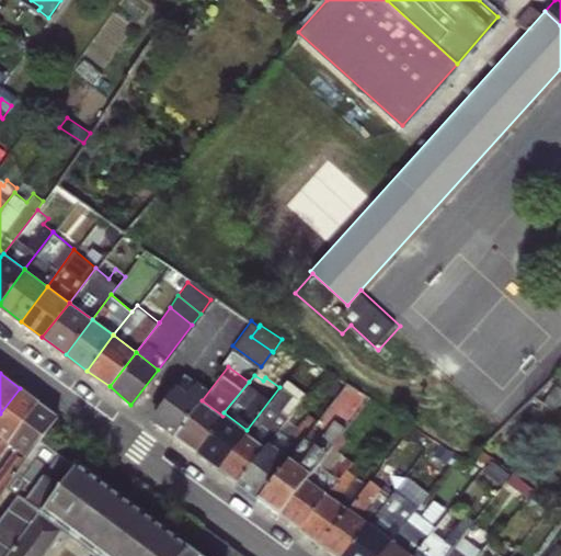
[(264,445),(267,441),(306,392),(287,377),(279,387),(247,430),(245,432),(264,445)]
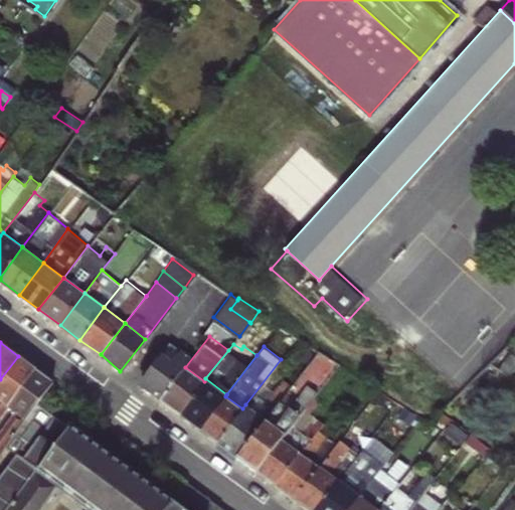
[(514,368),(514,354),(510,350),(506,348),(494,359),(510,374),(514,368)]
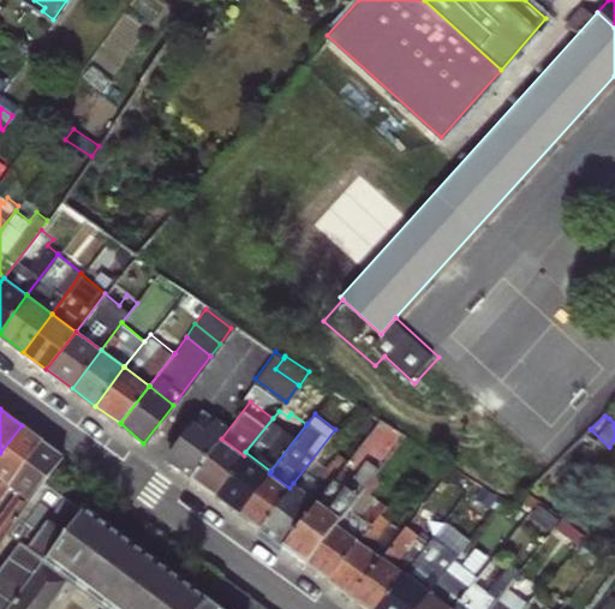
[(339,519),(350,506),(380,466),(406,434),(380,417),(316,501),(339,519)]
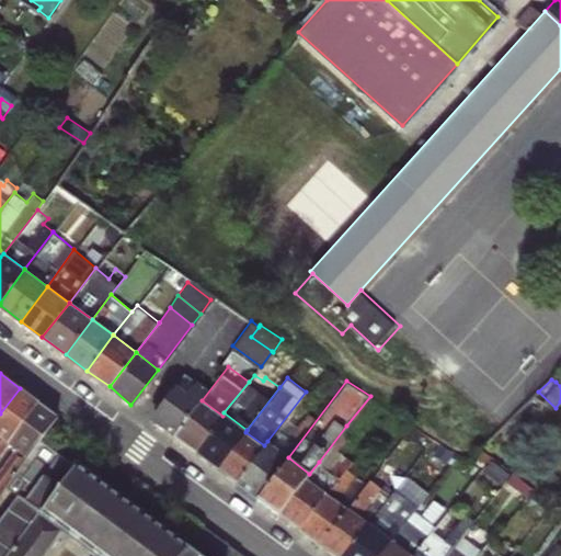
[(182,385),(153,419),(174,435),(202,400),(182,385)]
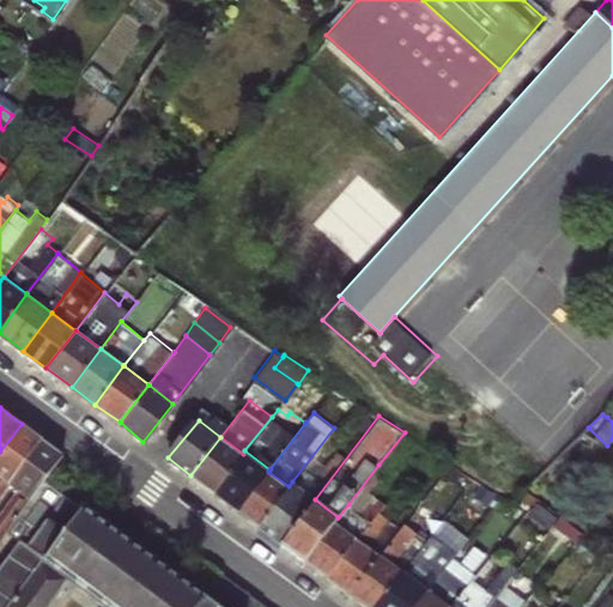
[(41,438),(22,424),(0,451),(0,477),(8,484),(41,438)]
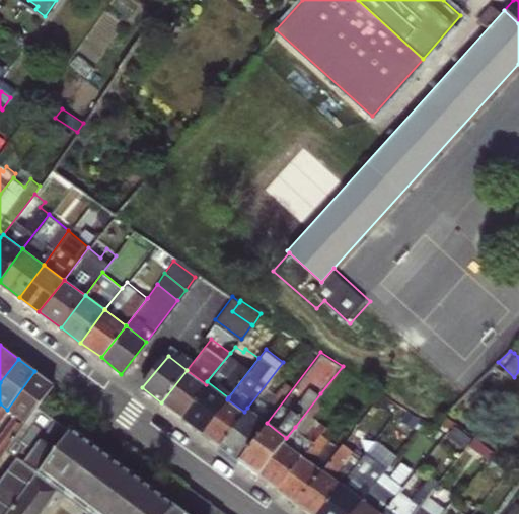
[(187,370),(161,402),(181,418),(206,384),(187,370)]
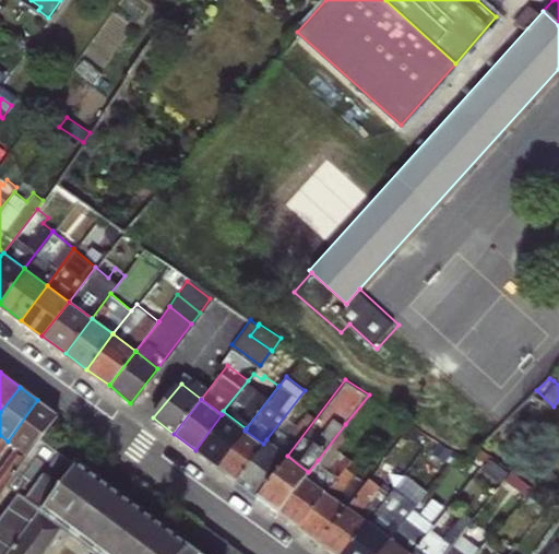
[(56,414),(37,400),(8,441),(26,455),(37,440),(56,414)]
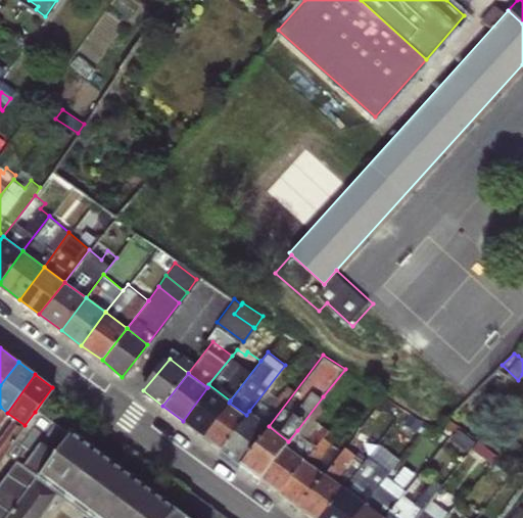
[(207,387),(183,421),(203,435),(229,403),(230,401),(208,384),(207,387)]
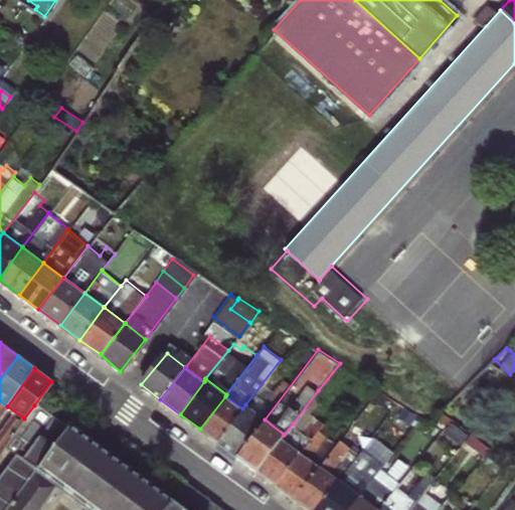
[(242,408),(225,396),(200,429),(217,442),(242,408)]
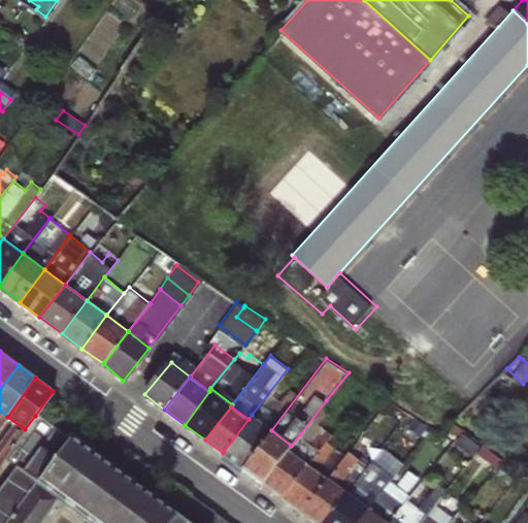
[(252,415),(249,419),(223,453),(242,467),(271,430),(252,415)]
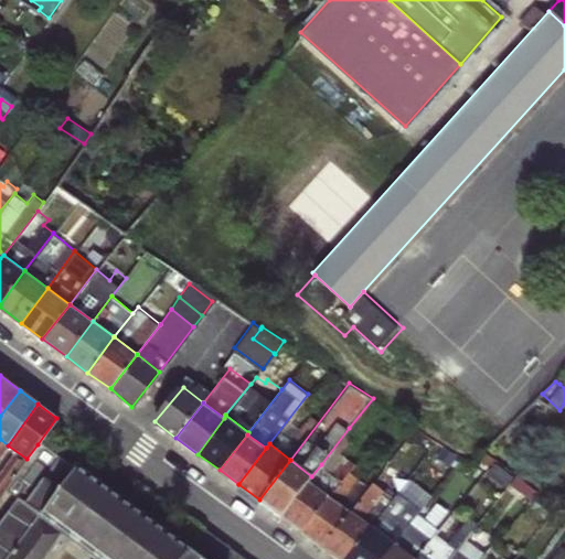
[(27,459),(10,481),(32,493),(52,457),(38,444),(27,459)]
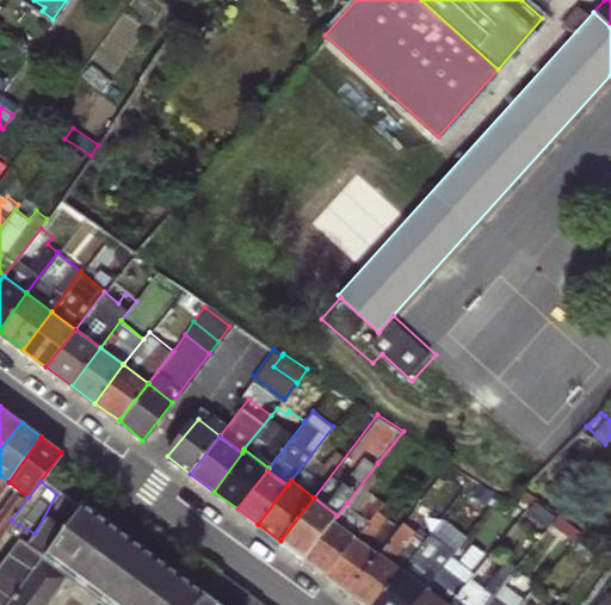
[(0,535),(11,520),(29,497),(8,482),(0,493),(0,535)]
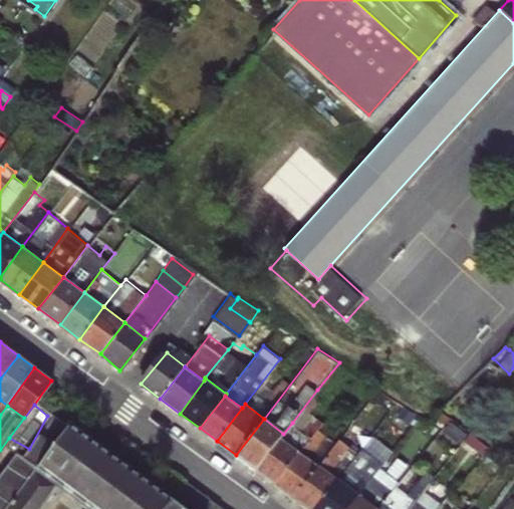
[(299,452),(317,428),(322,422),(312,414),(300,430),(292,423),(283,434),(280,437),(299,452)]
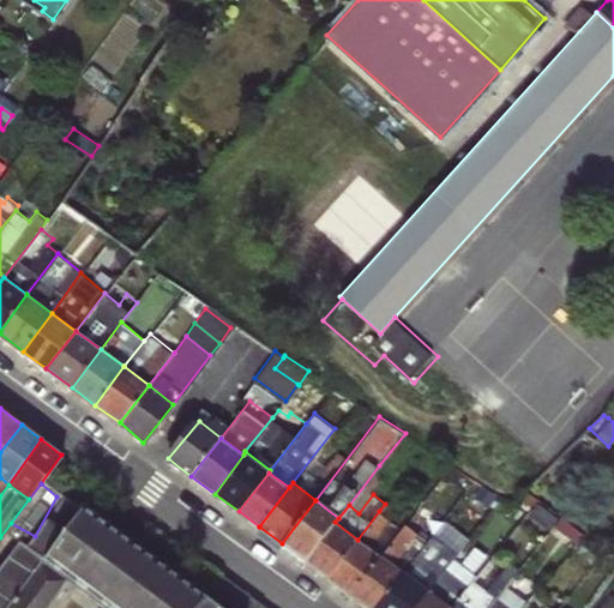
[(6,607),(40,560),(79,506),(65,495),(35,536),(29,546),(20,540),(0,566),(0,607),(6,607)]
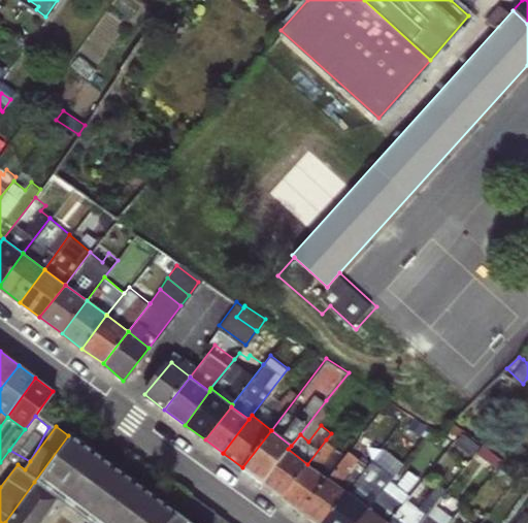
[(291,446),(271,430),(242,467),(262,482),(288,449),(291,446)]
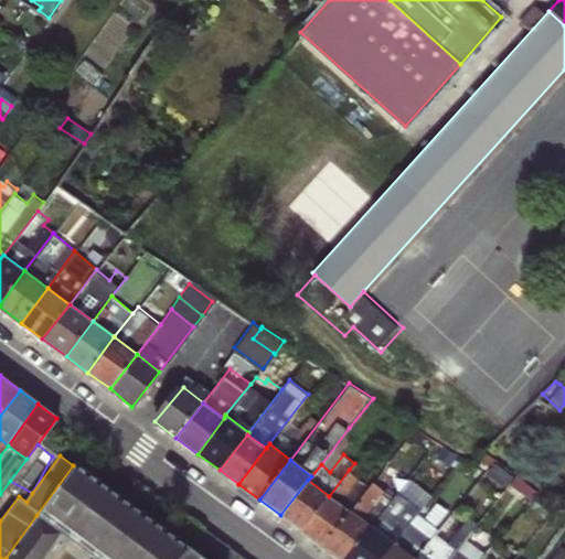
[(509,471),(493,460),(484,472),(499,483),(509,471)]
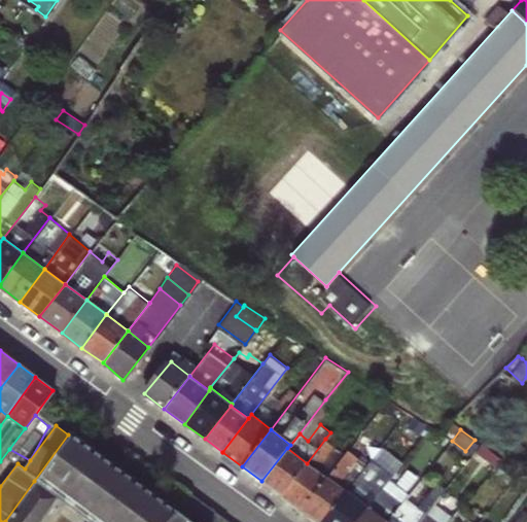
[(167,521),(176,509),(70,432),(68,435),(34,481),(59,499),(89,521),(167,521)]
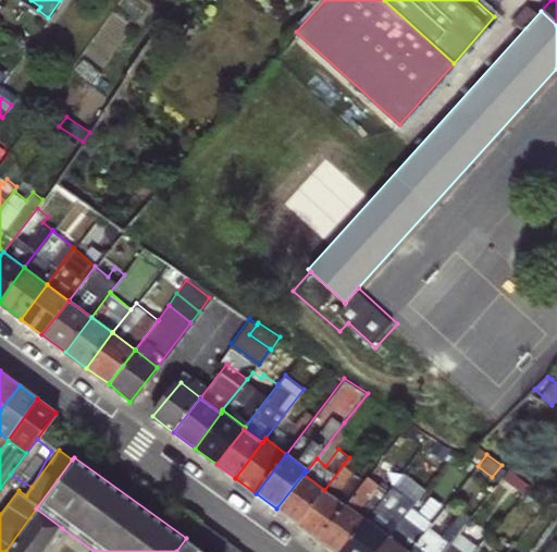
[(345,504),(364,479),(344,464),(324,490),(345,504)]
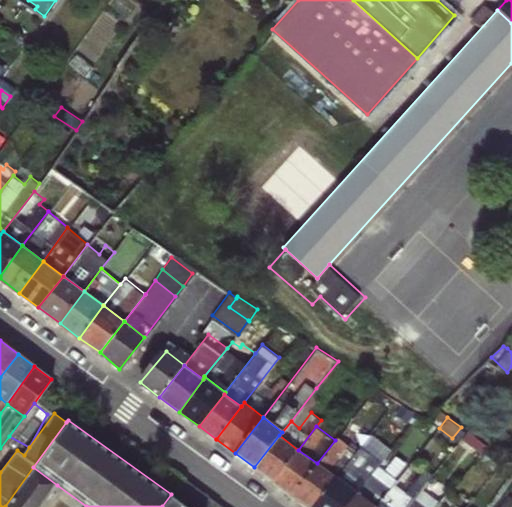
[(468,429),(463,436),(479,450),(485,443),(468,429)]
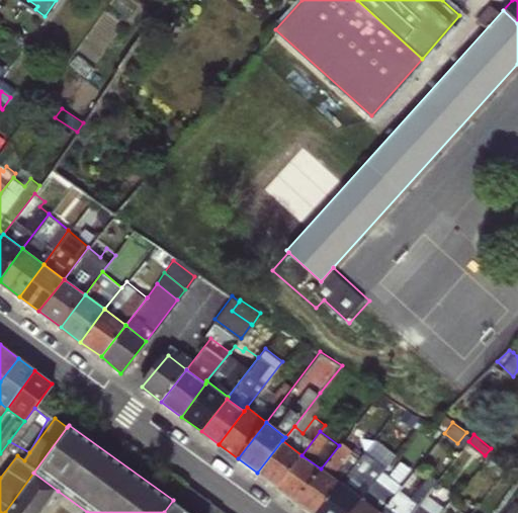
[(282,440),(257,473),(276,487),(301,455),(282,440)]
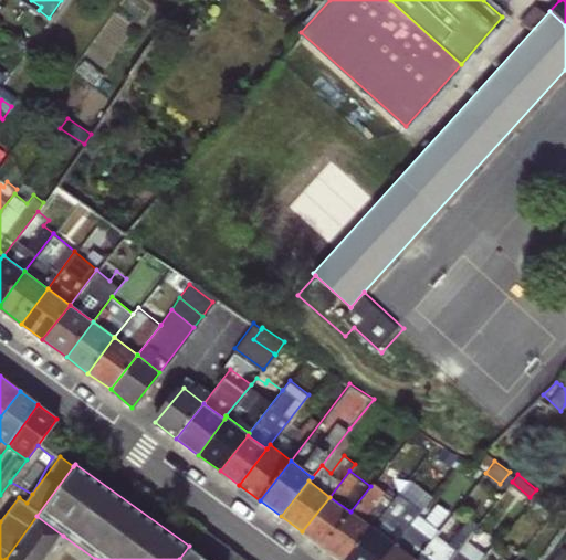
[(394,543),(421,508),(429,498),(407,481),(394,497),(371,527),(394,543)]
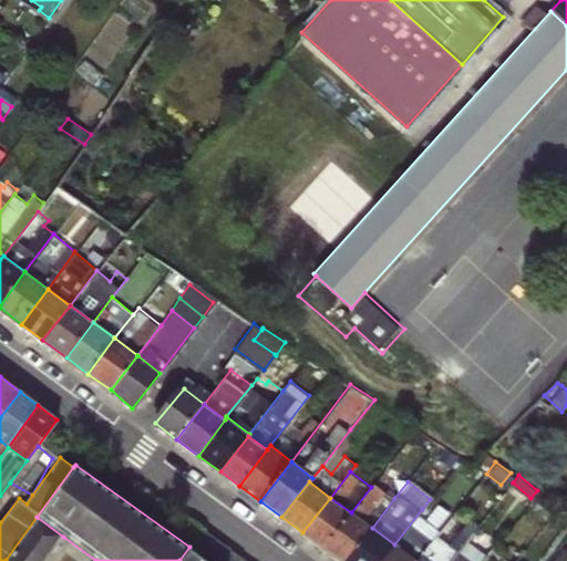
[(372,528),(394,498),(374,482),(371,487),(351,512),(372,528)]
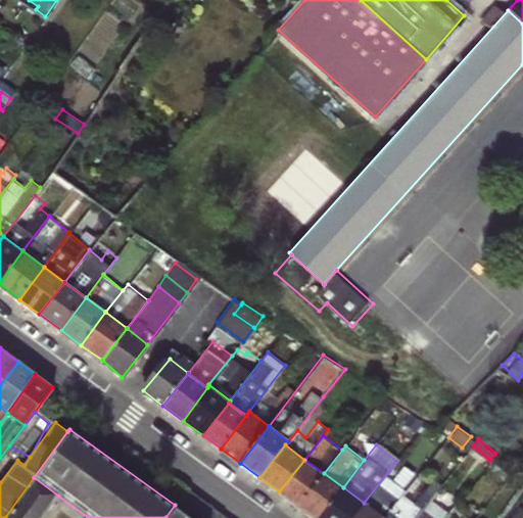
[(324,473),(304,460),(279,491),(298,506),(324,473)]
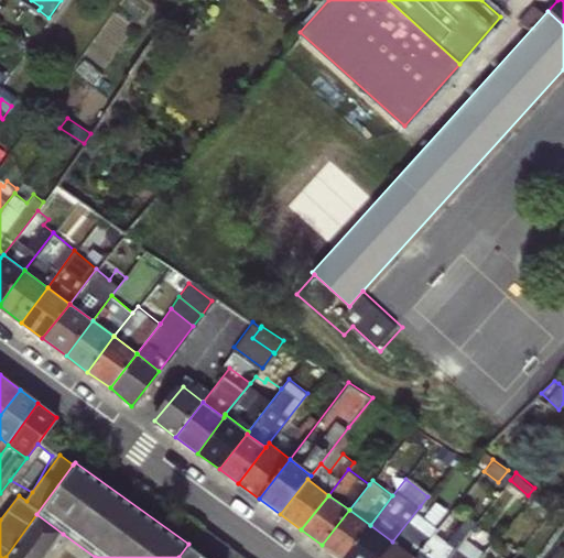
[(413,556),(433,532),(434,529),(422,522),(429,514),(420,506),(392,542),(413,556)]
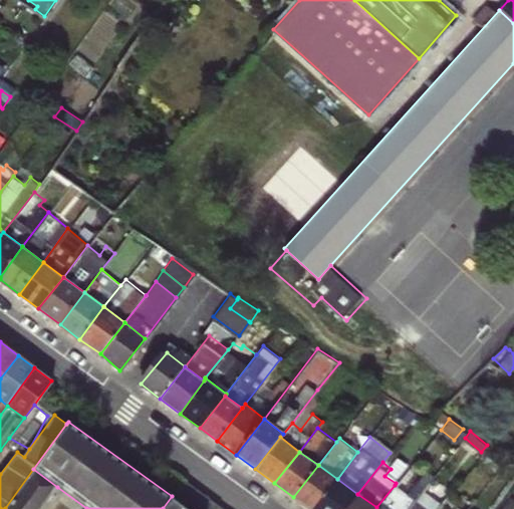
[(318,465),(293,497),(309,508),(313,508),(337,479),(318,465)]
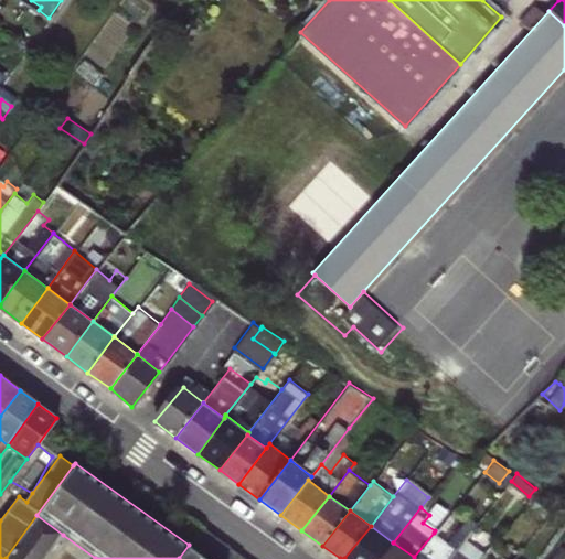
[(36,515),(6,558),(45,558),(63,535),(36,515)]
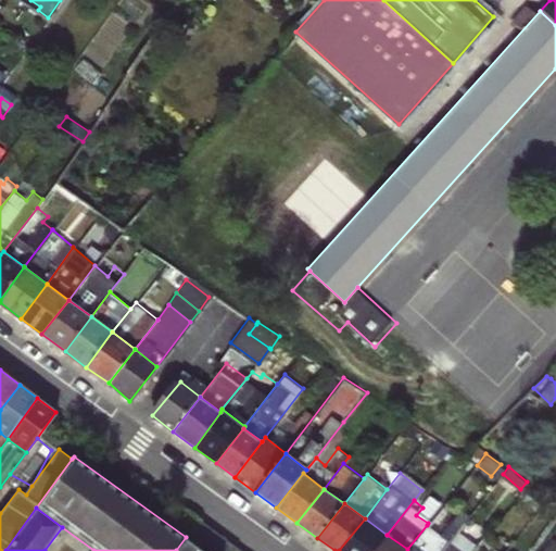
[(408,550),(440,550),(463,523),(466,520),(456,512),(440,534),(427,525),(407,549),(408,550)]
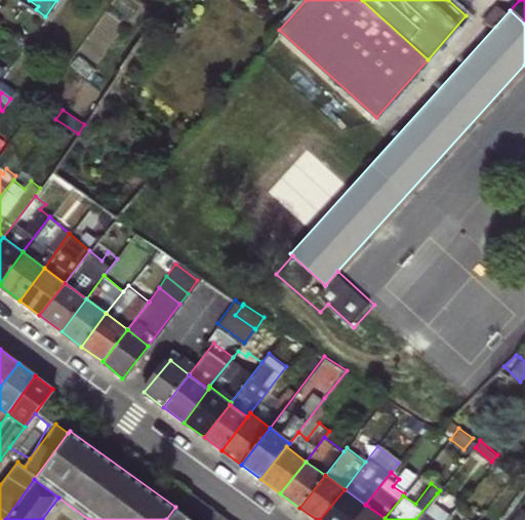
[(353,519),(365,505),(345,489),(320,519),(353,519)]
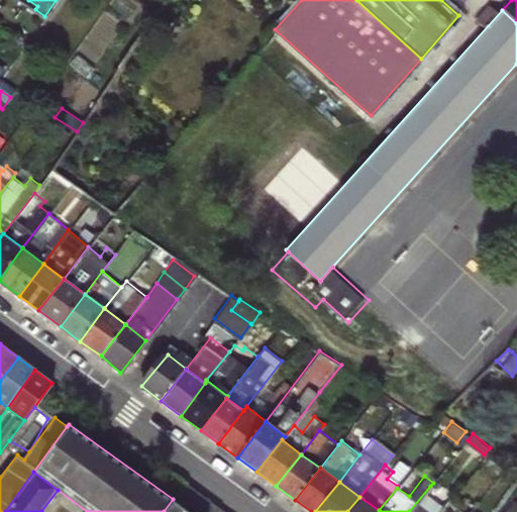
[(175,501),(173,499),(164,511),(217,511),(221,508),(188,483),(175,501)]
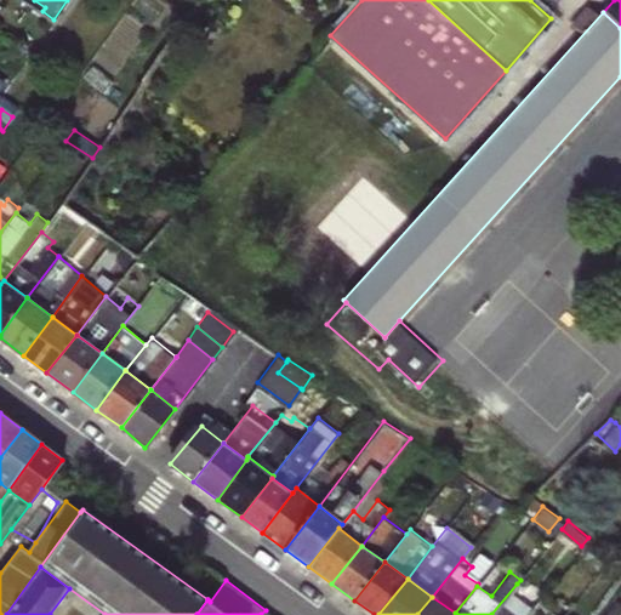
[(528,614),(534,608),(522,598),(527,591),(517,584),(491,614),(528,614)]
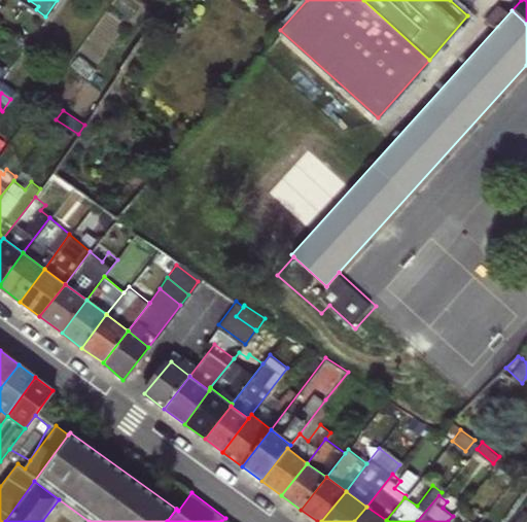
[(384,521),(386,520),(366,507),(354,521),(384,521)]
